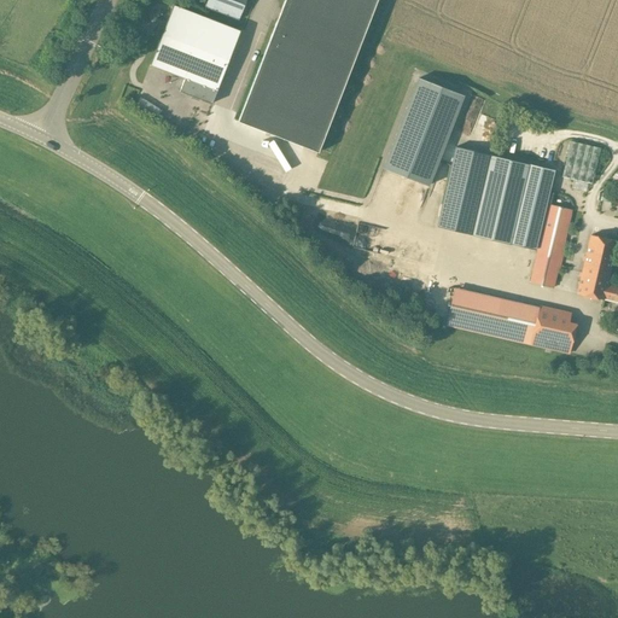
[(239,19),(246,0),(208,0),(205,7),(239,19)]
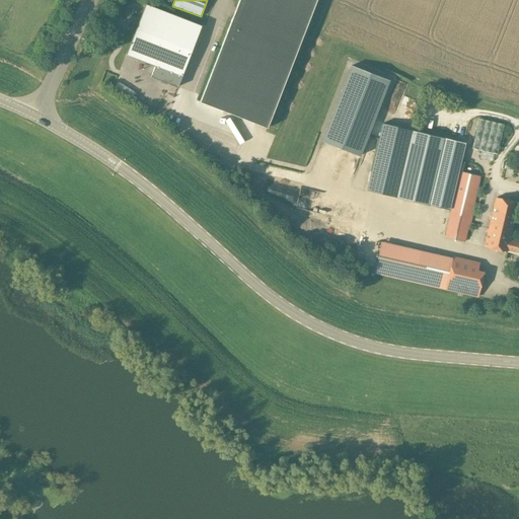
[(268,128),(316,0),(239,0),(200,101),(268,128)]
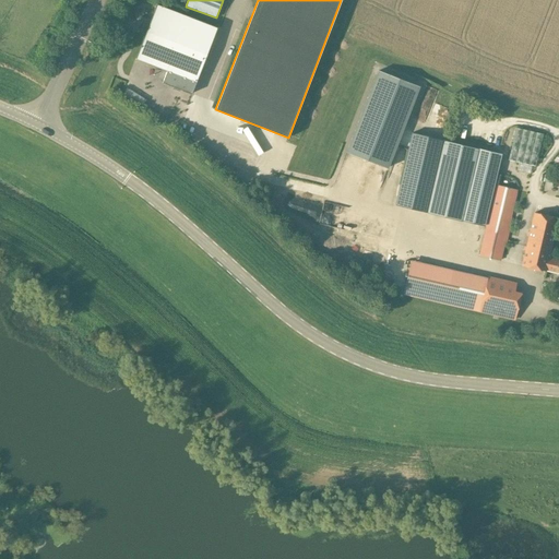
[(191,94),(217,27),(156,4),(156,6),(144,35),(135,58),(167,70),(163,82),(191,94)]
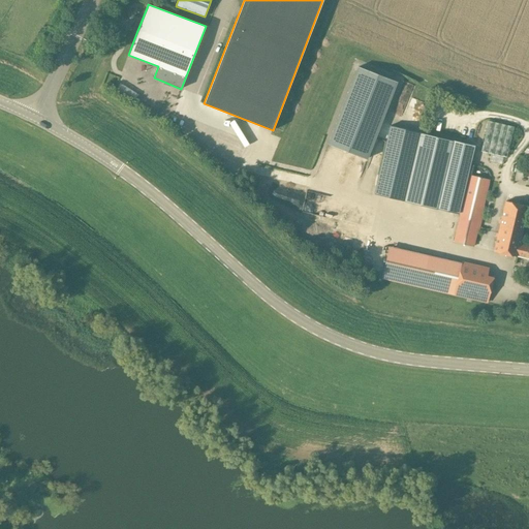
[(397,83),(359,68),(329,145),(348,152),(368,159),(397,83)]
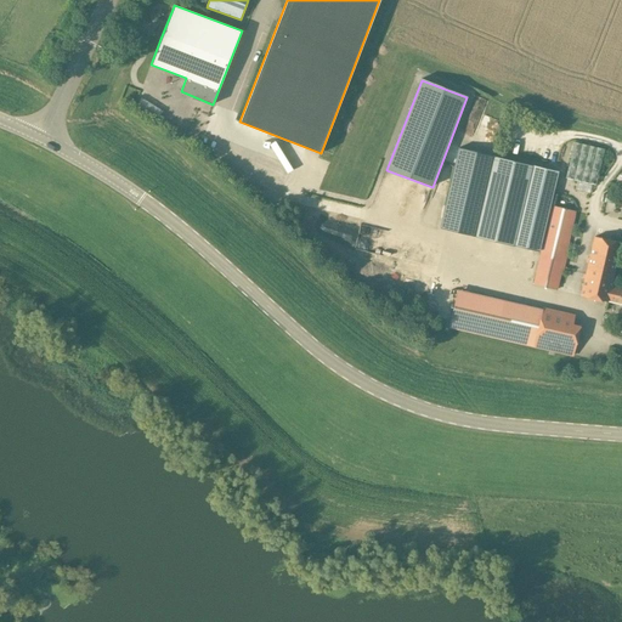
[(604,150),(575,142),(566,177),(595,185),(604,150)]
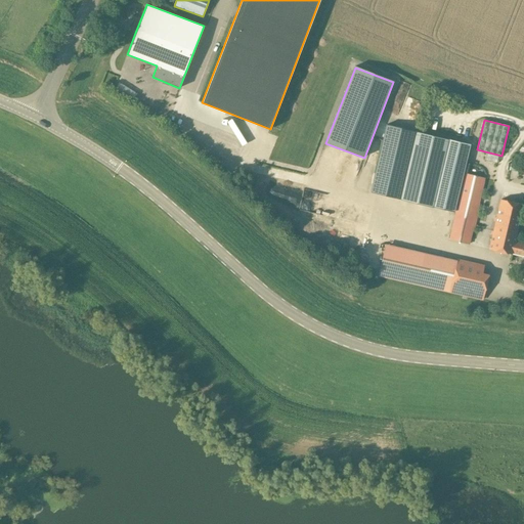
[(454,211),(470,144),(448,139),(417,131),(401,199),(433,207),(454,211)]
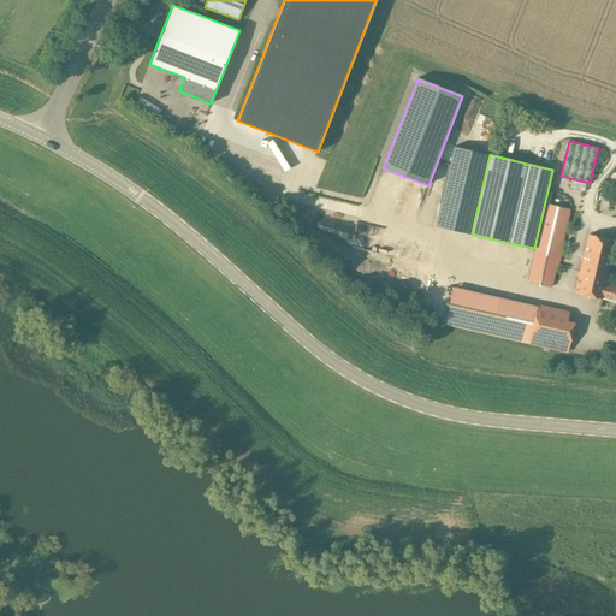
[(549,194),(548,203),(564,205),(566,196),(549,194)]
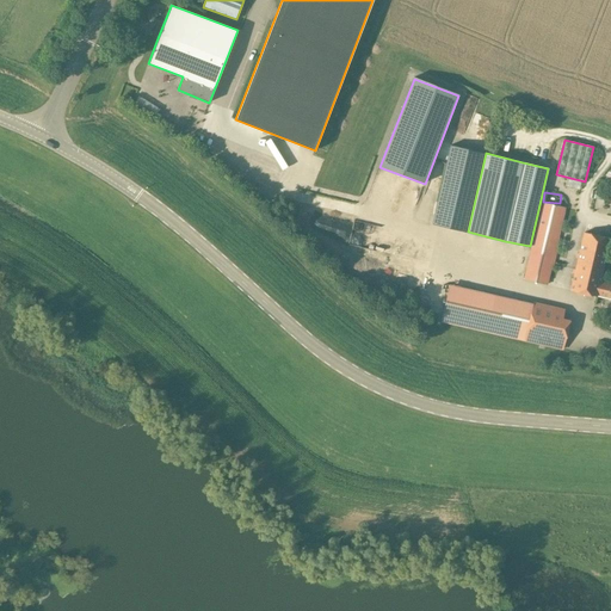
[(548,287),(566,208),(542,202),(523,281),(548,287)]
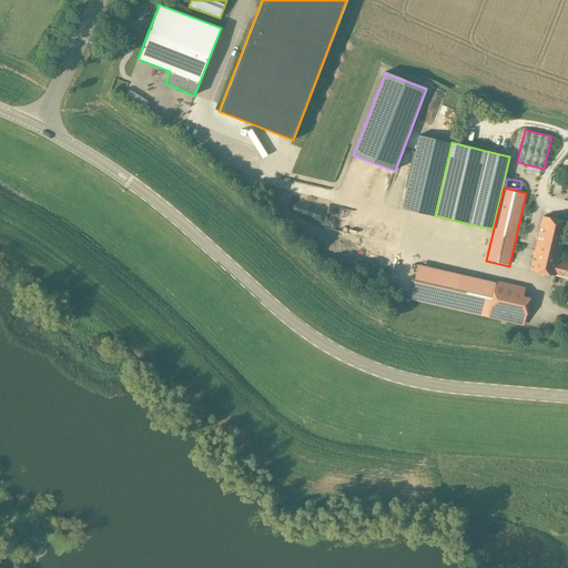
[(559,262),(558,262),(567,221),(544,215),(530,271),(555,276),(556,274),(559,262)]
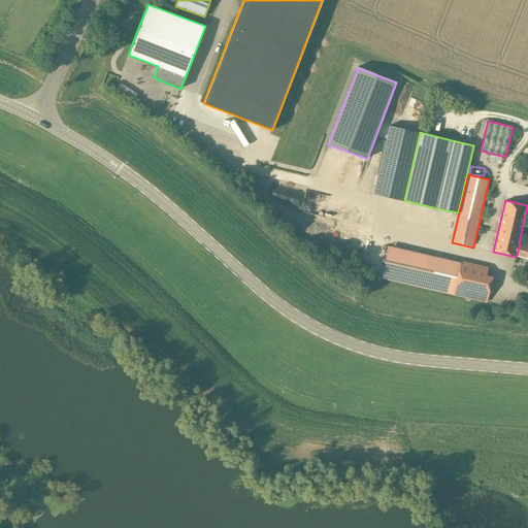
[(527,245),(520,243),(517,255),(527,257),(527,245)]
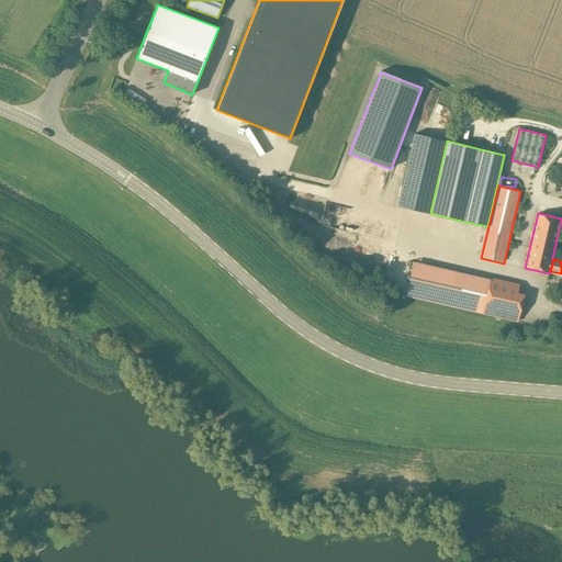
[(490,280),(458,272),(412,261),(405,296),(518,321),(524,294),(517,292),(518,285),(490,278),(490,280)]
